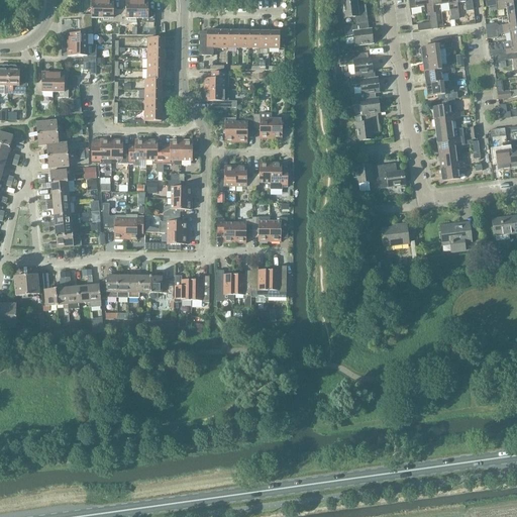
[(85,15),(82,15),(82,20),(85,20),(85,28),(92,28),(92,18),(102,18),(102,0),(91,0),(91,15),(85,15)]
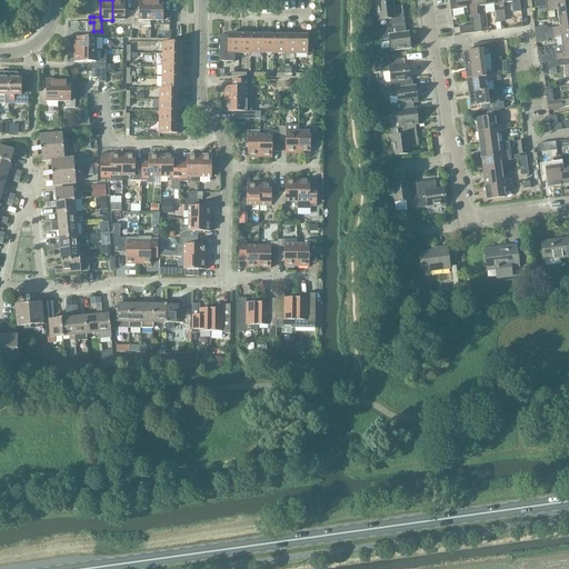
[(112,0),(112,20),(125,21),(125,25),(131,26),(132,11),(126,11),(125,0),(112,0)]
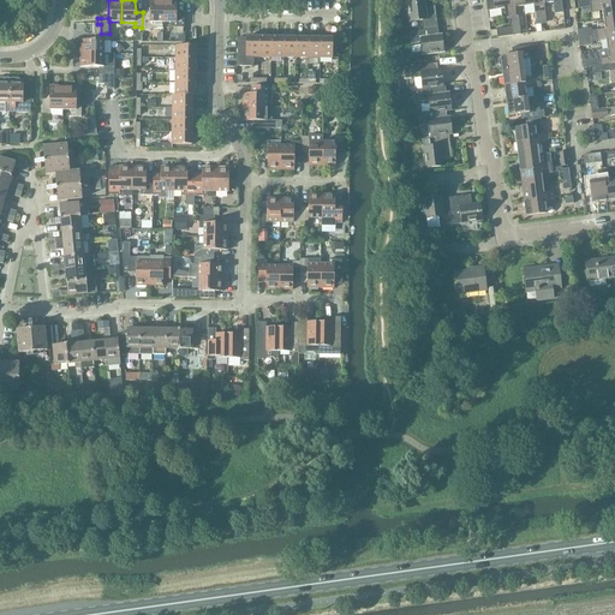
[(142,28),(142,30),(150,30),(150,25),(155,25),(155,23),(163,23),(163,0),(149,0),(150,12),(143,12),(142,28)]
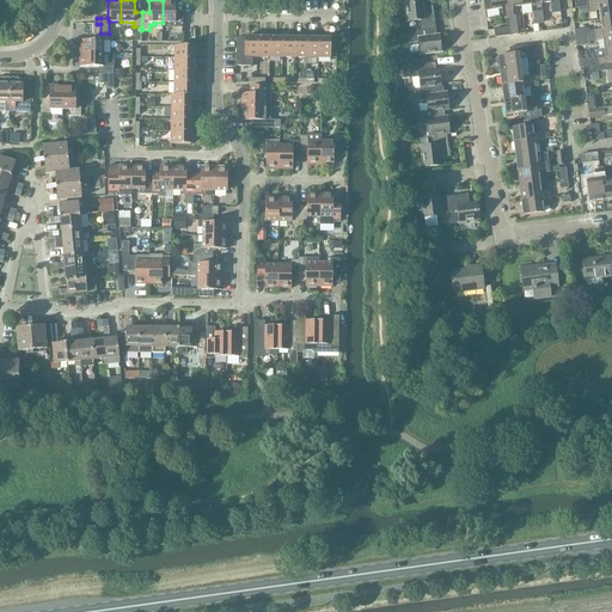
[(163,0),(163,23),(171,23),(170,28),(183,28),(183,12),(176,12),(176,0),(163,0)]
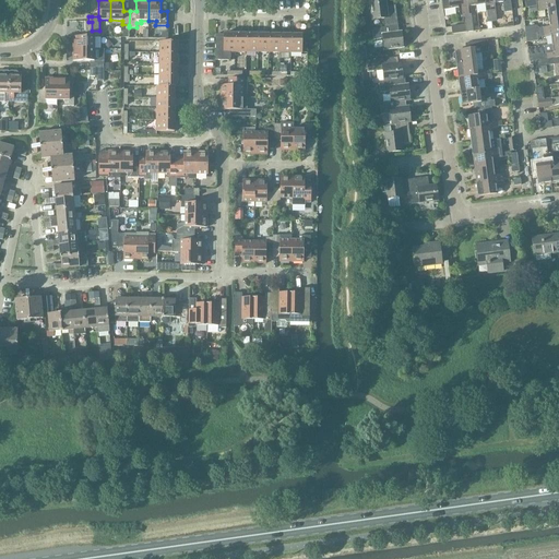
[(383,19),(384,28),(399,26),(395,6),(387,7),(385,0),(379,0),(370,1),(372,21),(383,19)]
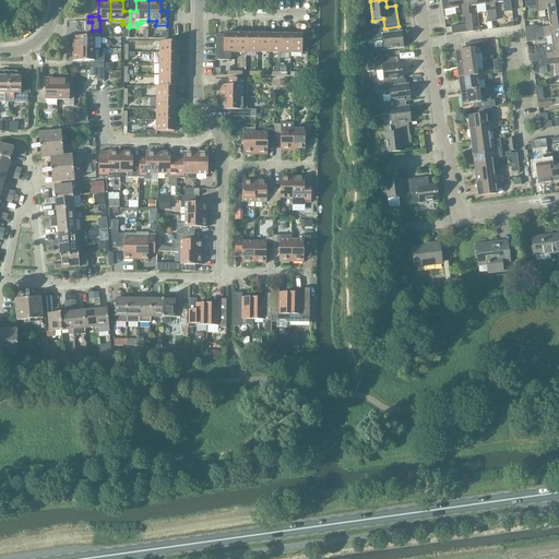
[(441,0),(443,11),(455,9),(456,14),(460,13),(460,19),(464,18),(462,0),(441,0)]
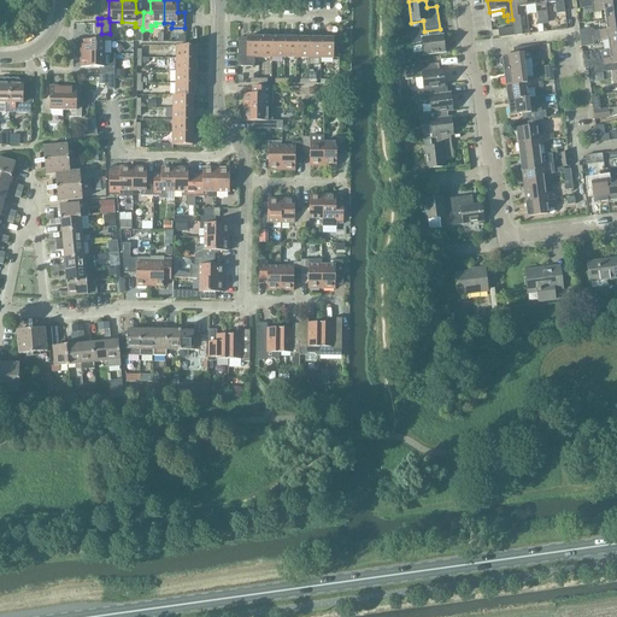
[(524,0),(510,0),(512,19),(513,28),(515,35),(522,34),(519,19),(518,19),(517,9),(527,7),(524,0)]
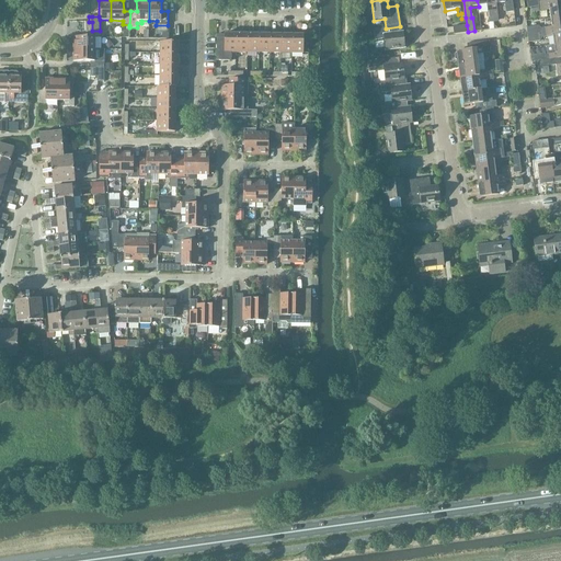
[(490,0),(477,0),(479,7),(487,6),(488,14),(489,20),(493,19),(493,14),(490,0)]
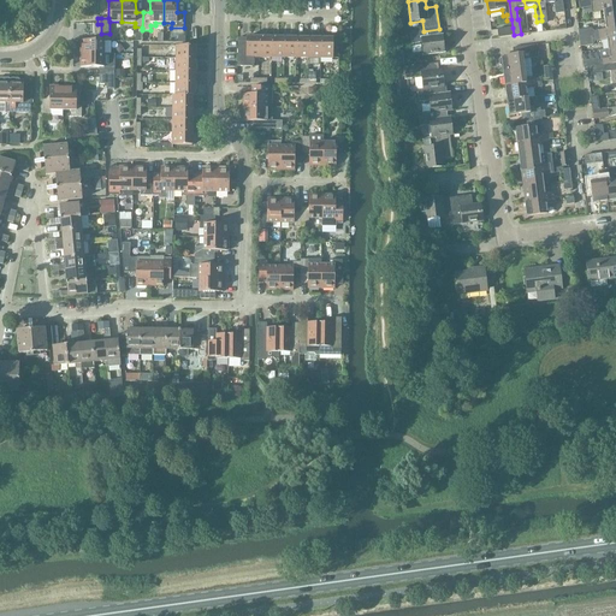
[(538,0),(542,16),(542,21),(546,21),(546,16),(545,5),(555,4),(556,13),(563,12),(562,0),(538,0)]
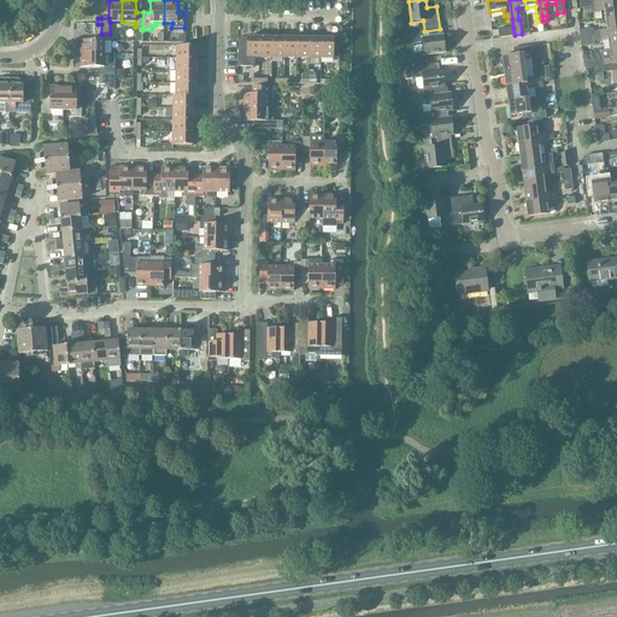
[(616,4),(593,7),(593,13),(605,11),(606,21),(616,18),(616,4)]
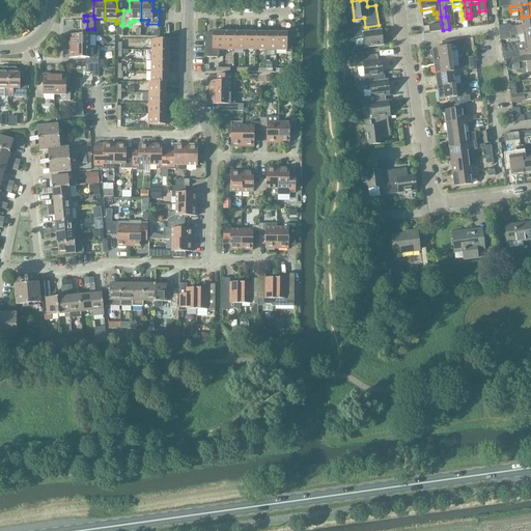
[(509,24),(499,26),(499,33),(513,31),(530,29),(530,16),(522,18),(523,26),(512,27),(509,24)]
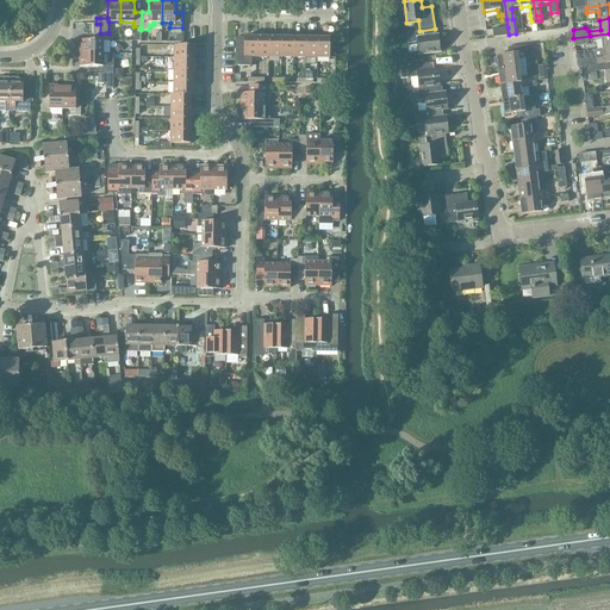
[(80,41),(80,54),(103,54),(104,41),(109,41),(109,33),(100,33),(100,24),(97,24),(93,24),(93,32),(93,41),(80,41)]
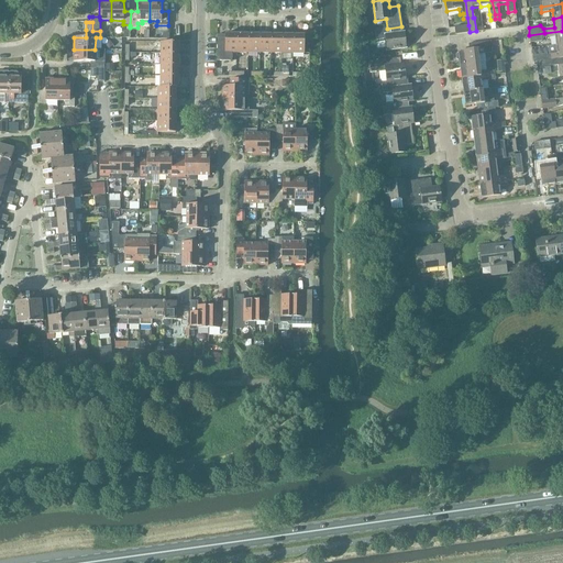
[(468,25),(454,26),(455,34),(470,32),(468,25)]
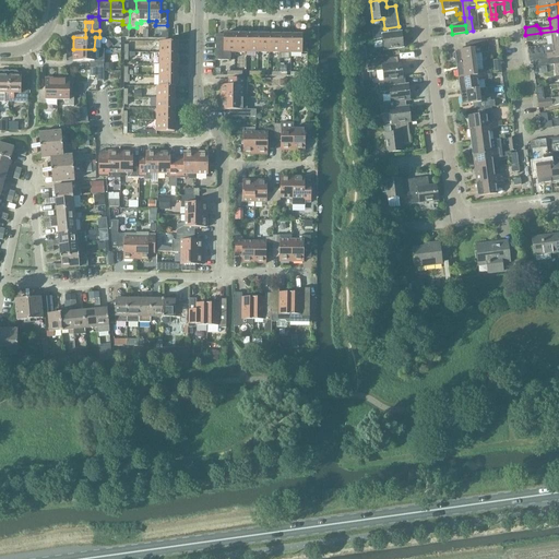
[(399,26),(384,28),(372,30),(373,40),(383,39),(384,50),(403,48),(401,32),(399,33),(399,26)]
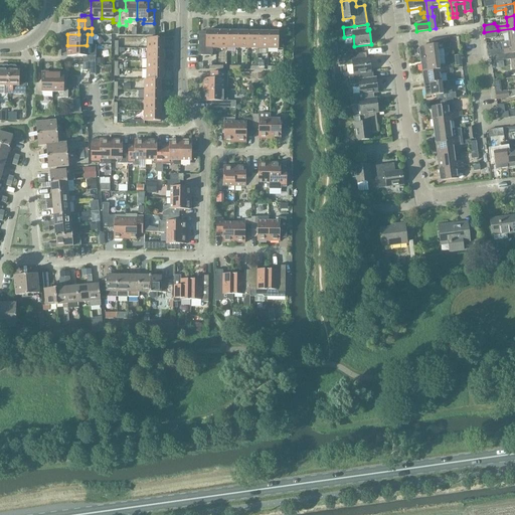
[(514,28),(498,30),(484,32),(485,38),(496,37),(499,35),(508,34),(509,41),(514,40),(514,28)]
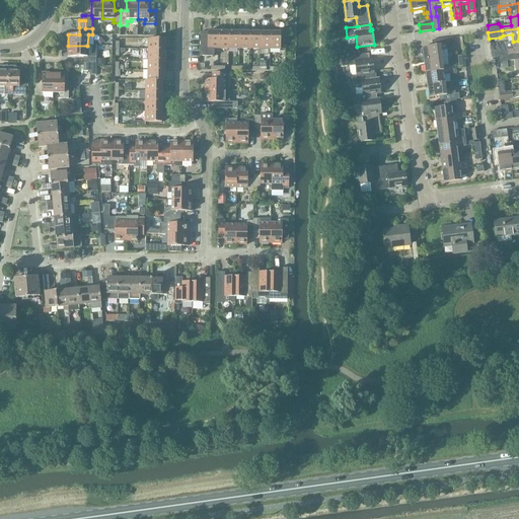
[(218,49),(218,31),(208,31),(208,32),(201,32),(200,56),(214,56),(214,49),(218,49)]
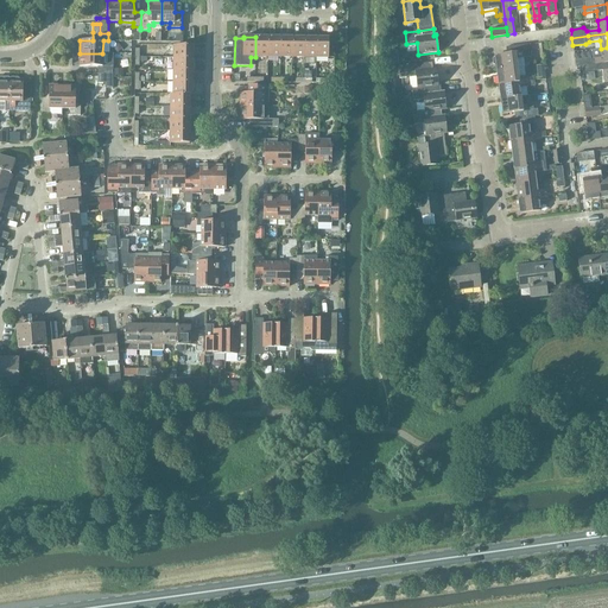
[(268,37),(255,37),(255,57),(267,57),(268,37)]
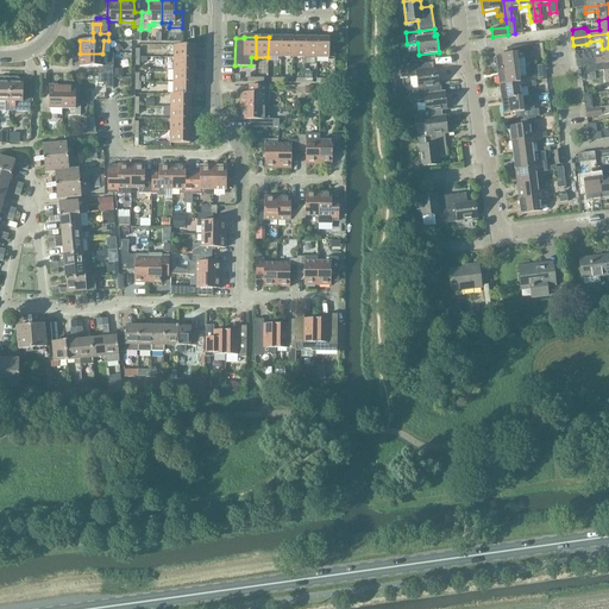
[(281,37),(269,37),(268,57),(281,57),(281,37)]
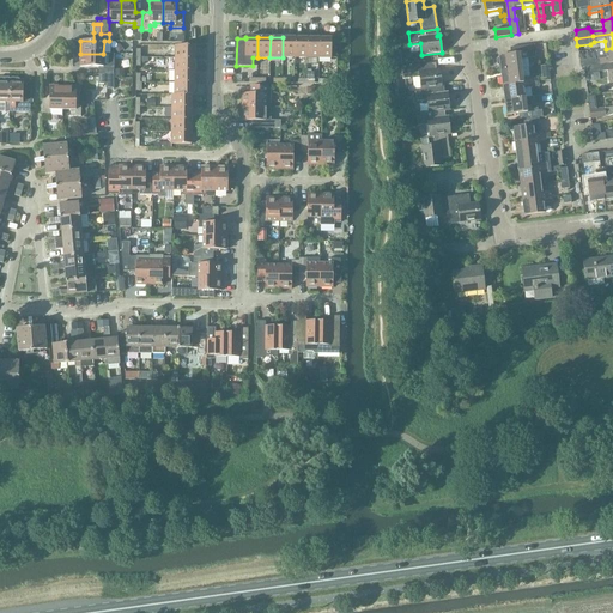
[(295,38),(283,37),(283,58),(295,58),(295,38)]
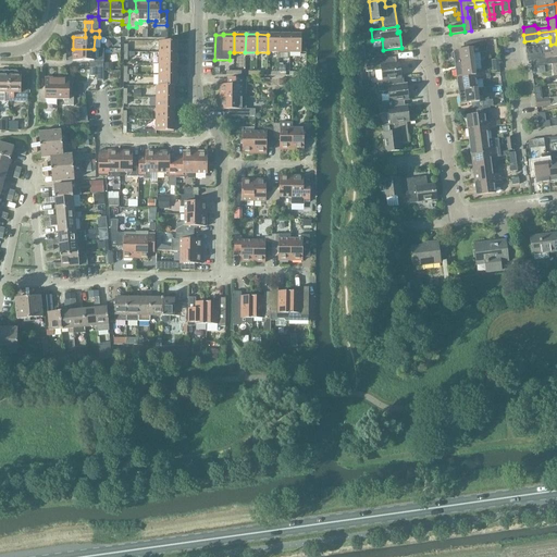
[(279,35),(268,35),(268,52),(279,52),(279,35)]
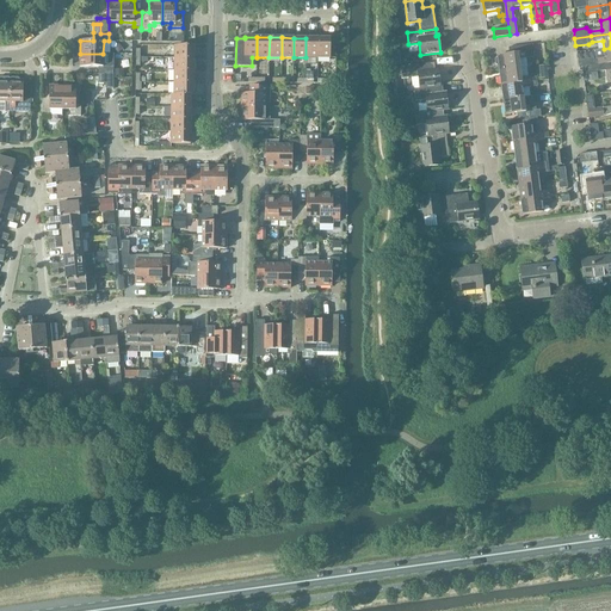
[(318,38),(306,38),(306,57),(318,57),(318,38)]
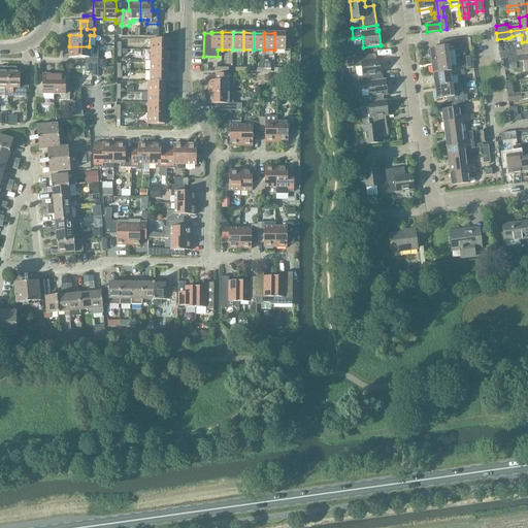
[(286,33),(274,33),(274,50),(286,50),(286,33)]
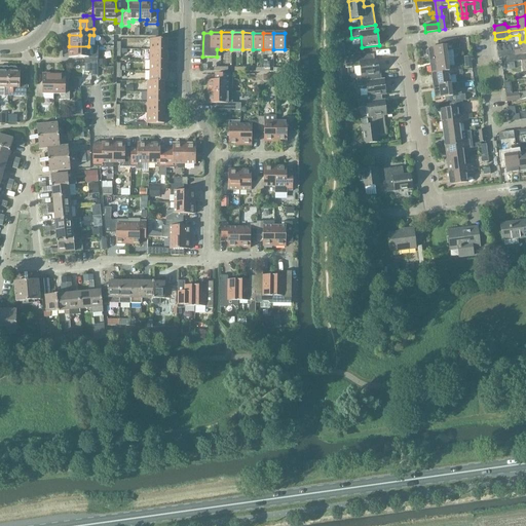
[(427,49),(426,51),(426,54),(427,55),(429,55),(429,61),(447,59),(446,50),(459,48),(458,38),(437,41),(438,47),(428,48),(428,49),(427,49)]
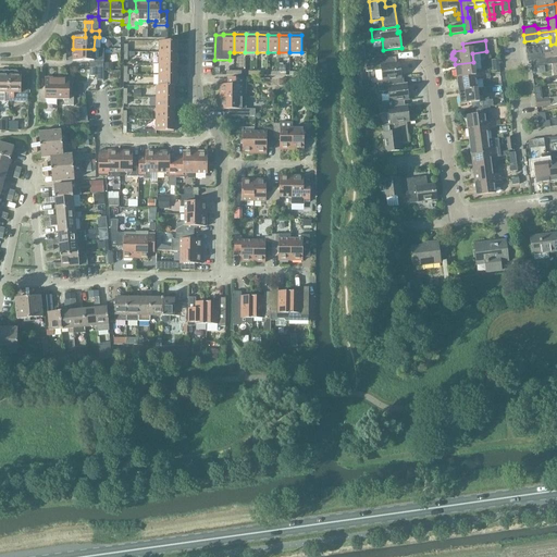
[(159,41),(159,53),(176,53),(177,42),(159,41)]
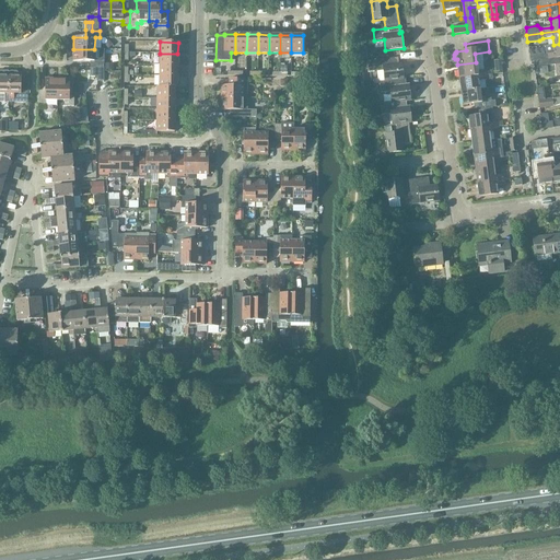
[(545,59),(534,60),(535,68),(540,67),(556,65),(559,63),(559,44),(553,45),(555,54),(544,55),(545,59)]
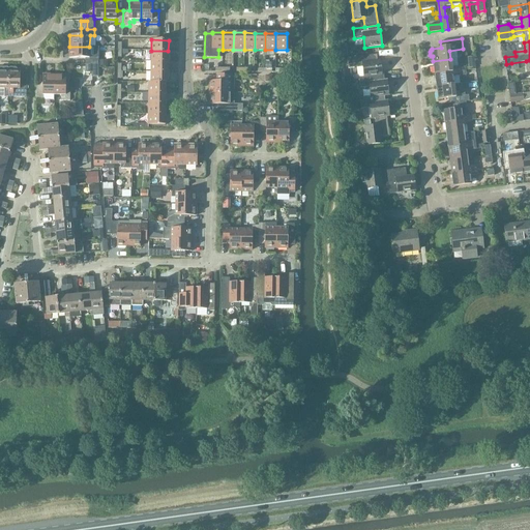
[(69,47),(69,58),(86,58),(85,64),(92,64),(98,64),(98,58),(98,47),(89,47),(69,47)]
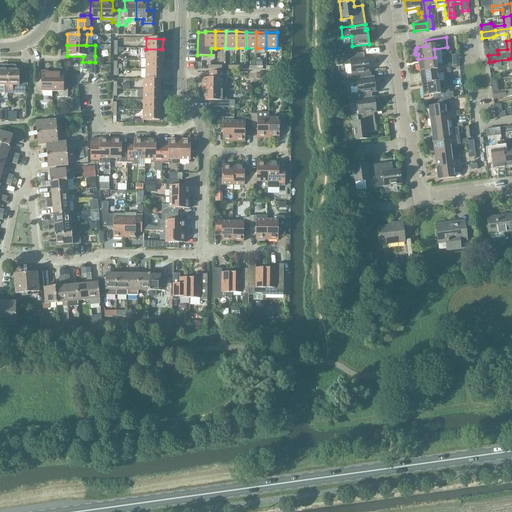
[(146,49),(146,59),(162,59),(162,49),(146,49)]
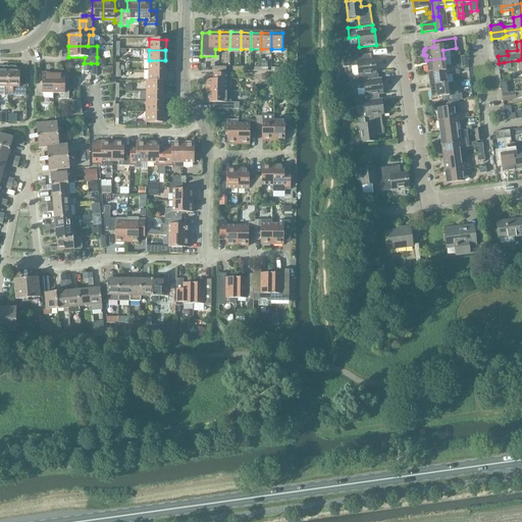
[(357,65),(359,75),(375,73),(374,59),(372,59),(371,54),(342,57),(343,67),(357,65)]
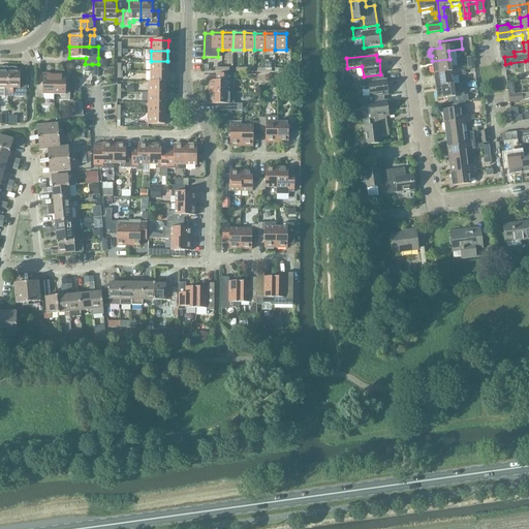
[(449,59),(432,61),(434,73),(461,70),(460,66),(450,67),(449,59)]
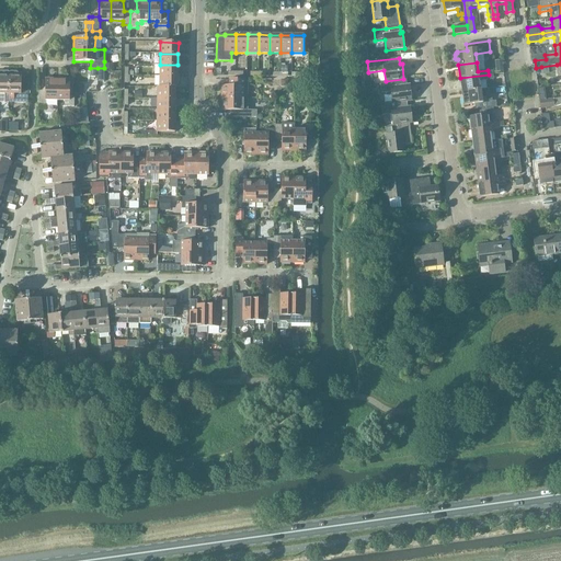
[(160,65),(160,76),(178,76),(178,65),(160,65)]
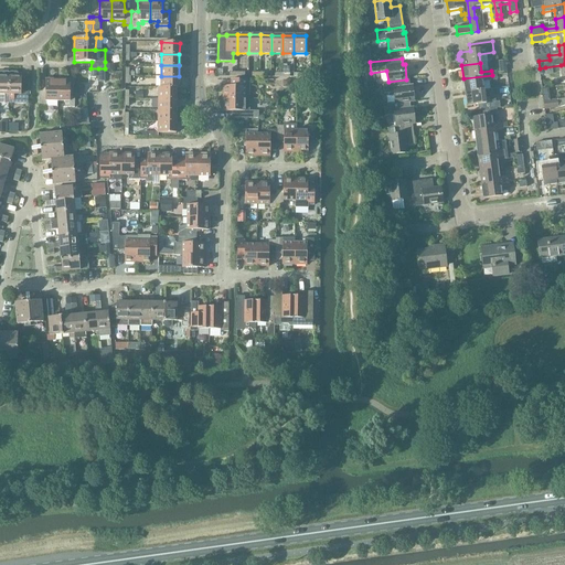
[(91,68),(91,77),(98,77),(98,83),(105,83),(105,68),(98,68),(91,68)]
